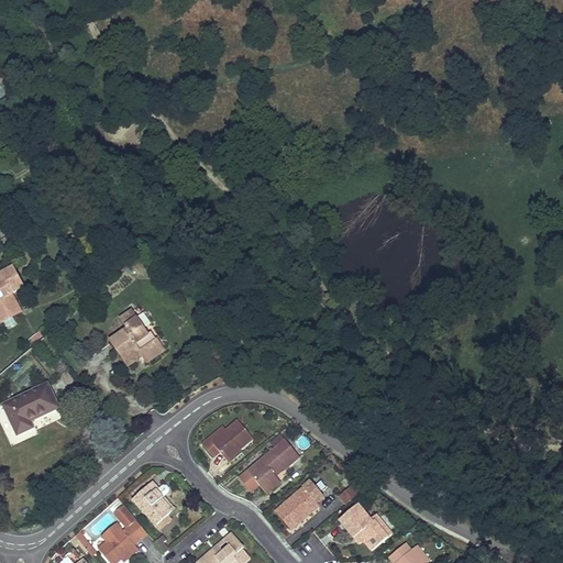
[(12,268),(0,274),(0,284),(0,285),(0,321),(1,323),(11,317),(8,310),(18,306),(11,295),(23,287),(12,268)]
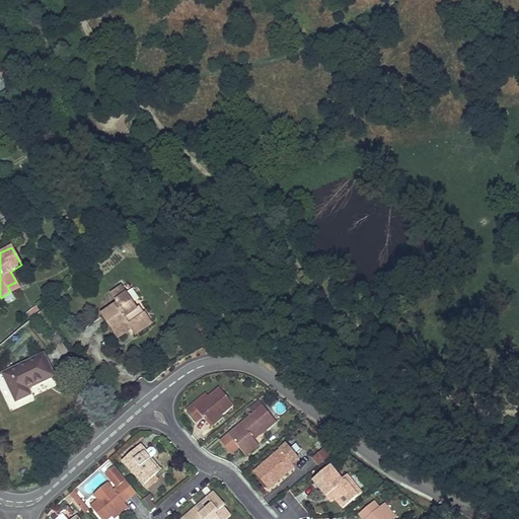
[(311,274),(304,279),(310,286),(316,281),(311,274)]
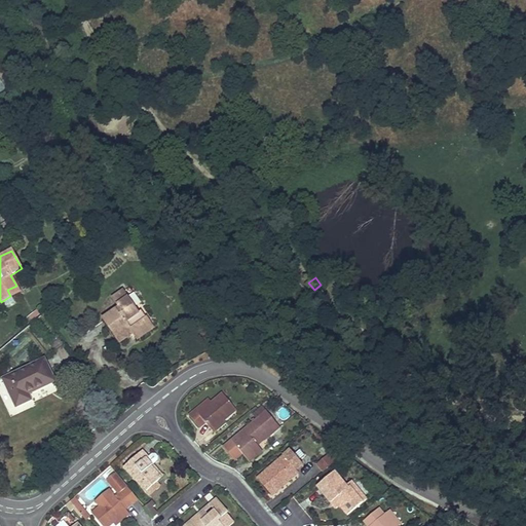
[(16,286),(7,290),(10,296),(20,291),(16,286)]
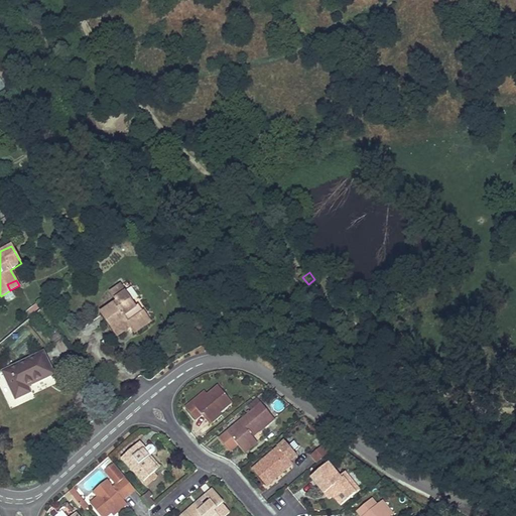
[(121,285),(112,291),(119,301),(102,312),(115,332),(128,323),(131,326),(146,315),(139,304),(136,305),(121,285)]
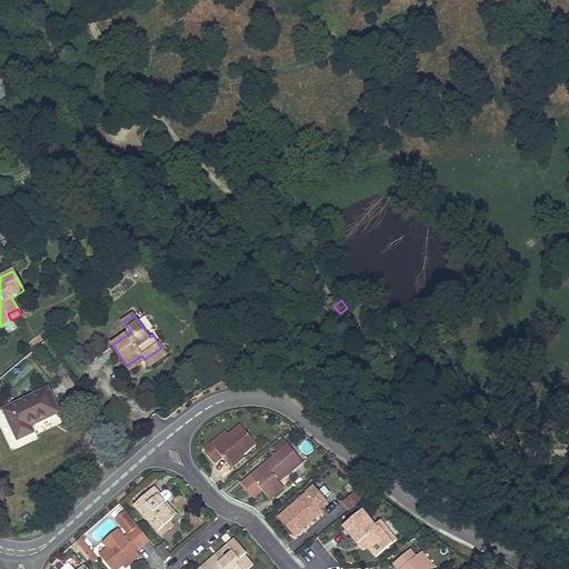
[(161,348),(145,359),(149,366),(166,353),(161,348)]
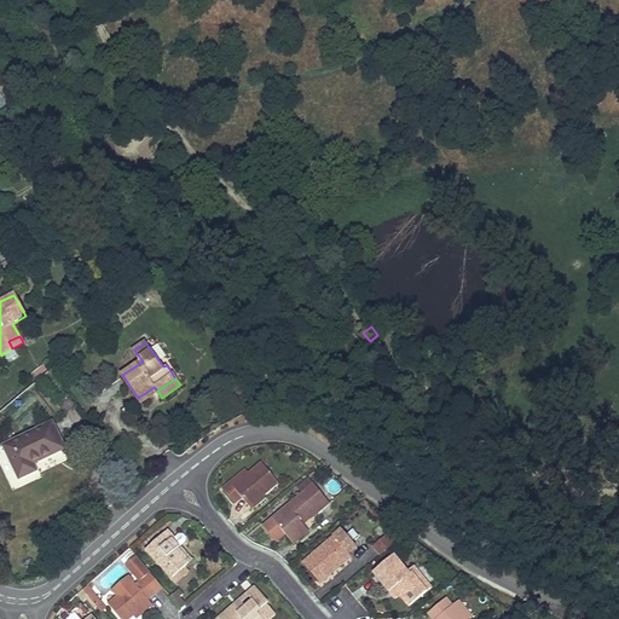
[(154,387),(138,398),(142,401),(157,391),(154,387)]
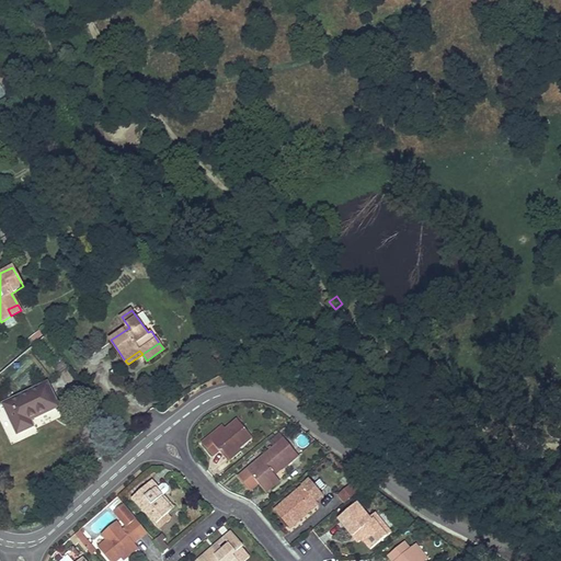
[(47,387),(4,407),(18,435),(32,427),(30,422),(57,408),(47,387)]
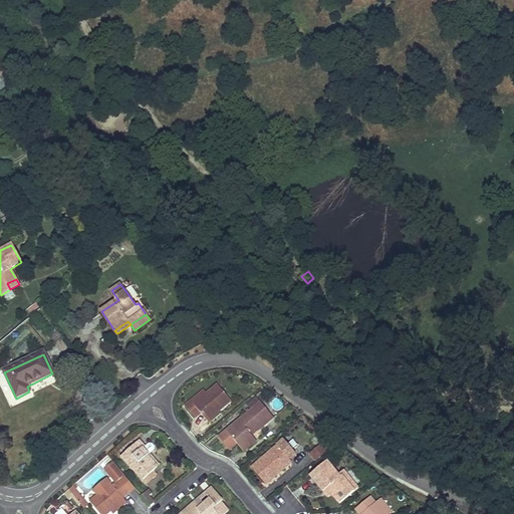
[(1,371),(0,371),(0,383),(8,404),(13,402),(1,371)]
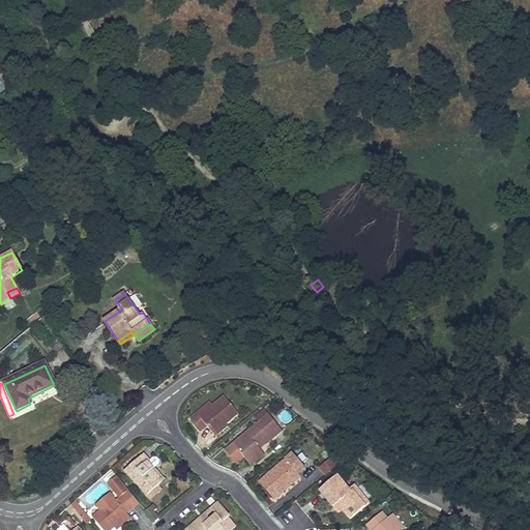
[(198,413),(190,418),(201,431),(207,425),(213,433),(226,422),(238,412),(225,396),(213,406),(200,416),(198,413)]
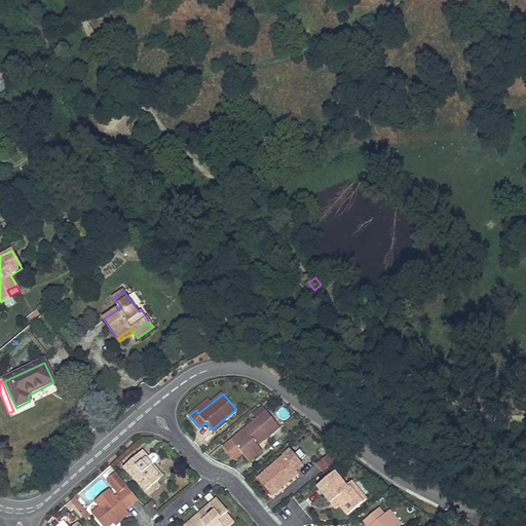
[(209,400),(196,410),(198,413),(212,403),(209,400)]
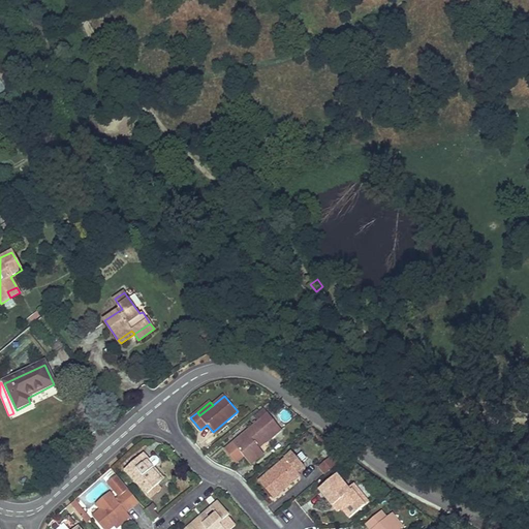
[(258,421),(268,413),(263,408),(254,415),(258,421)]
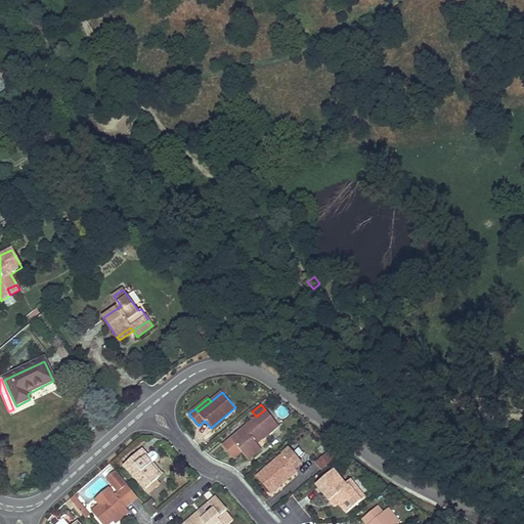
[(256,417),(230,438),(248,460),(261,449),(255,442),(263,435),(265,437),(279,425),(265,409),(256,417)]
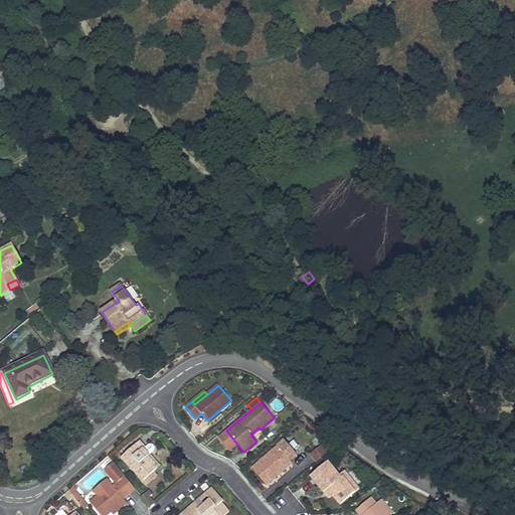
[(219,410),(207,420),(209,422),(220,412),(219,410)]
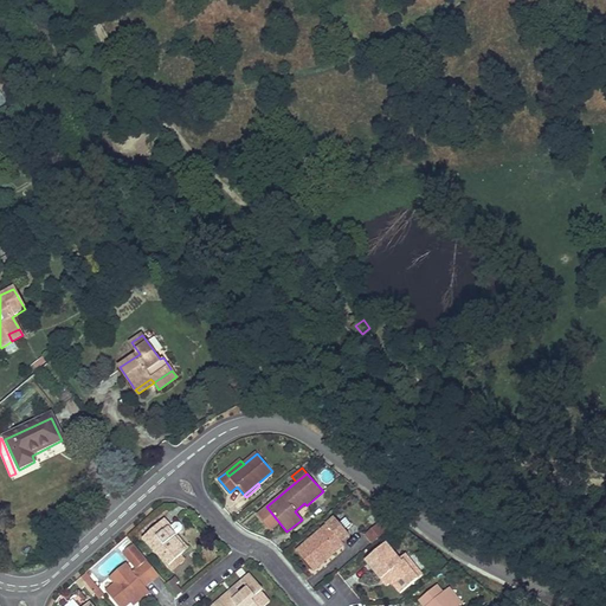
[(165,519),(143,536),(169,565),(180,555),(186,549),(176,534),(169,527),(171,526),(165,519)]
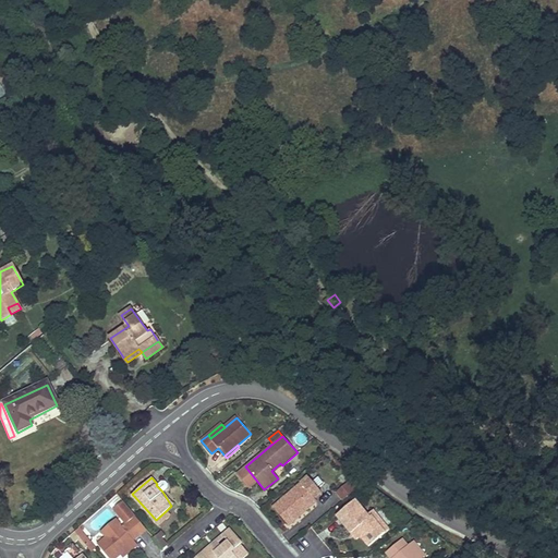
[(307,477),(273,507),(286,521),(294,513),(298,518),(316,501),(313,498),(319,492),(307,477)]
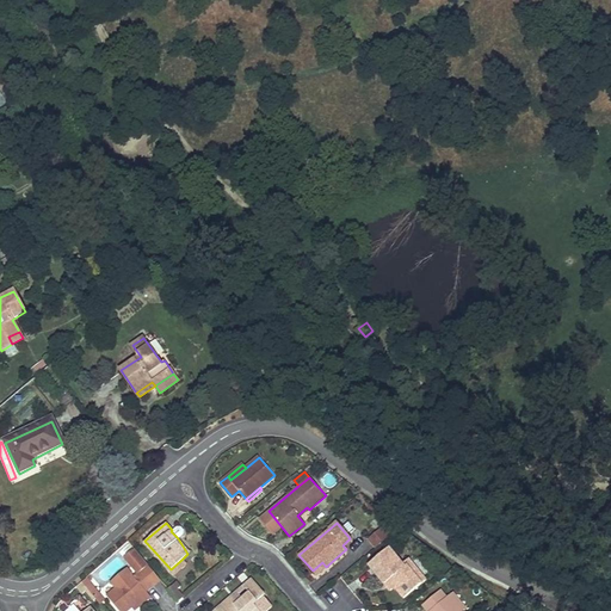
[(176,528),(172,530),(171,531),(178,538),(179,538),(183,535),(183,531),(179,526),(176,528)]
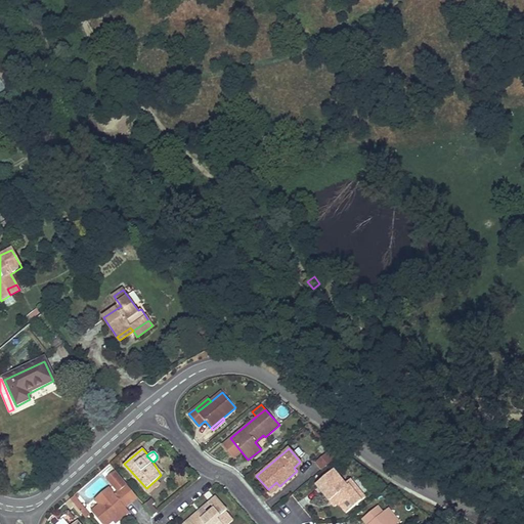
[(314,463),(320,471),(333,460),(329,455),(326,452),(314,463)]
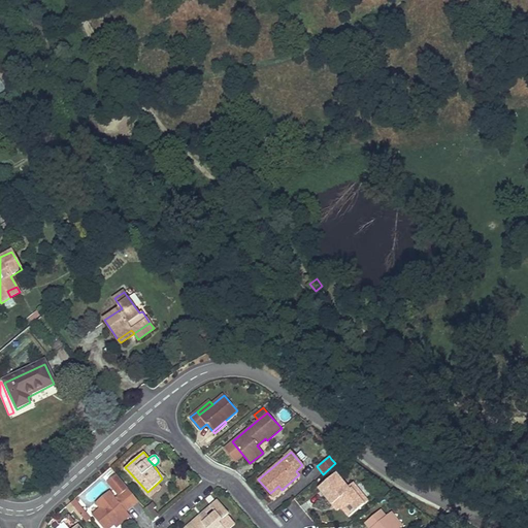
[(162,479),(165,476),(155,465),(154,465),(162,479)]
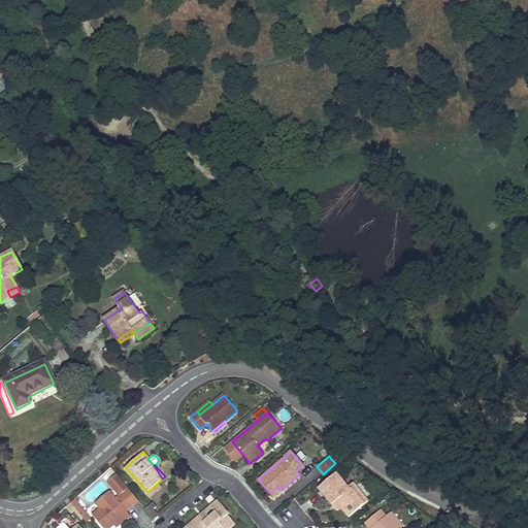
[(100,508),(93,515),(103,527),(108,527),(113,524),(128,513),(127,510),(132,506),(122,493),(128,488),(116,472),(106,480),(119,495),(116,498),(110,492),(96,503),(100,508)]
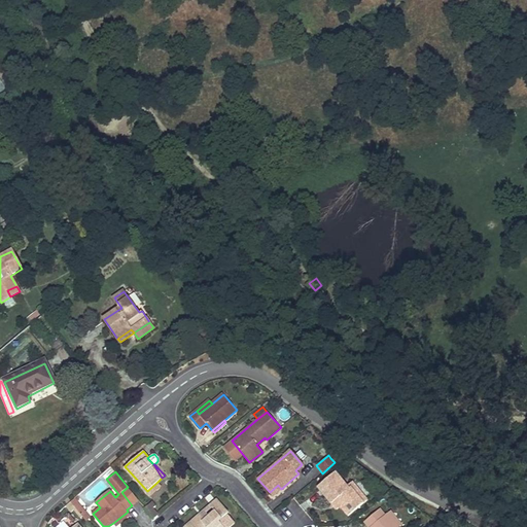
[(336,472),(318,487),(331,502),(336,500),(340,505),(348,516),(362,503),(352,490),(356,487),(352,482),(347,486),(336,472)]
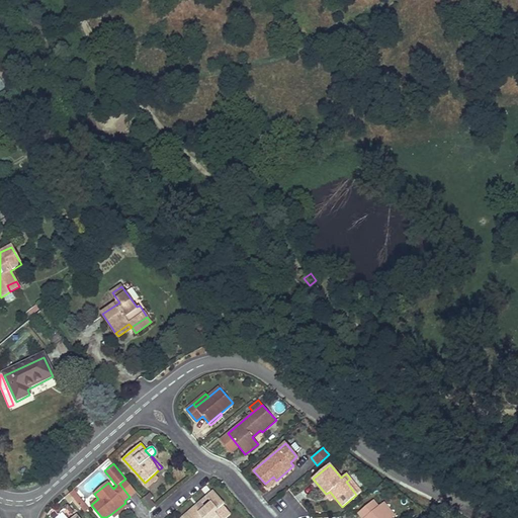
[(154,475),(145,483),(148,487),(157,479),(154,475)]
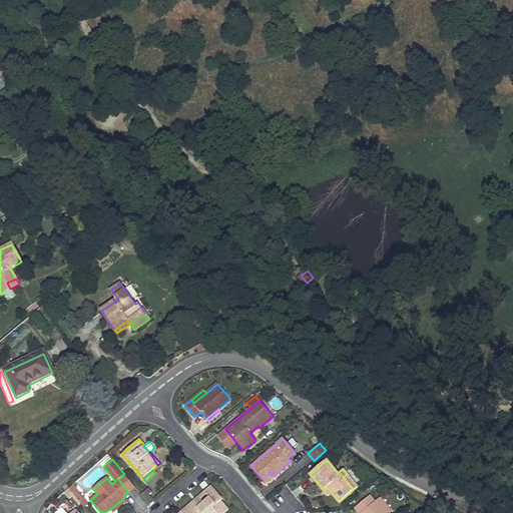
[(274,476),(271,472),(263,479),(266,483),(274,476)]
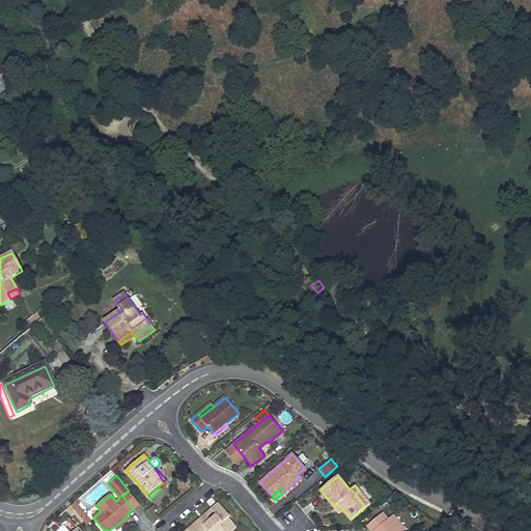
[(365,507),(370,503),(360,490),(359,491),(355,494),(365,507)]
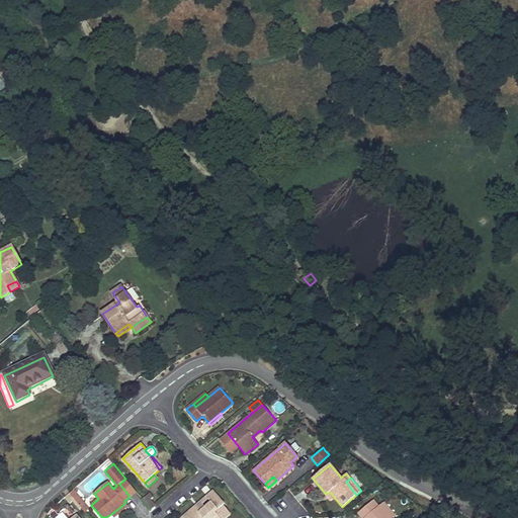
[(119,484),(130,497),(137,492),(125,479),(119,484)]
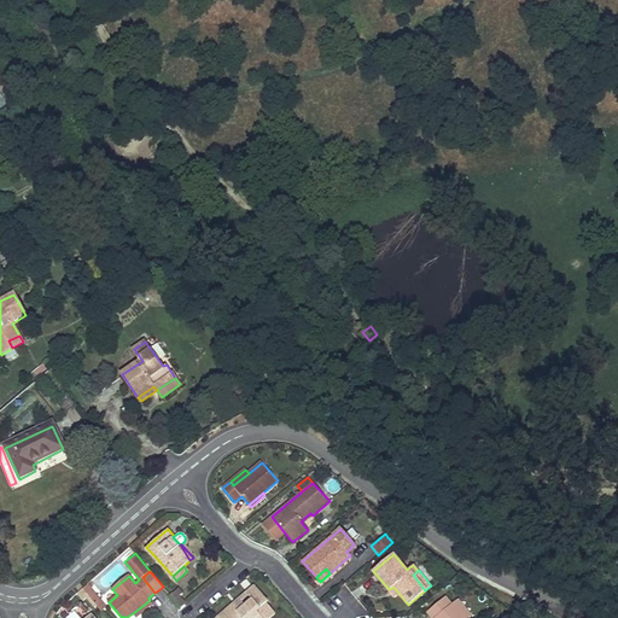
[(95,594),(87,584),(83,588),(88,593),(92,598),(101,610),(105,607),(95,594)]
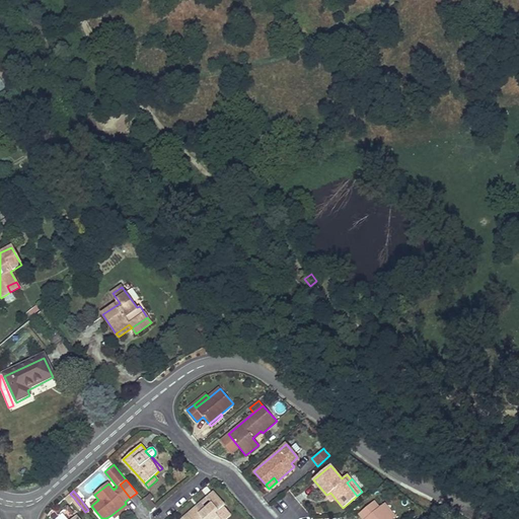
[(195,507),(180,518),(221,518),(216,513),(225,504),(214,491),(207,497),(209,499),(197,510),(195,507)]
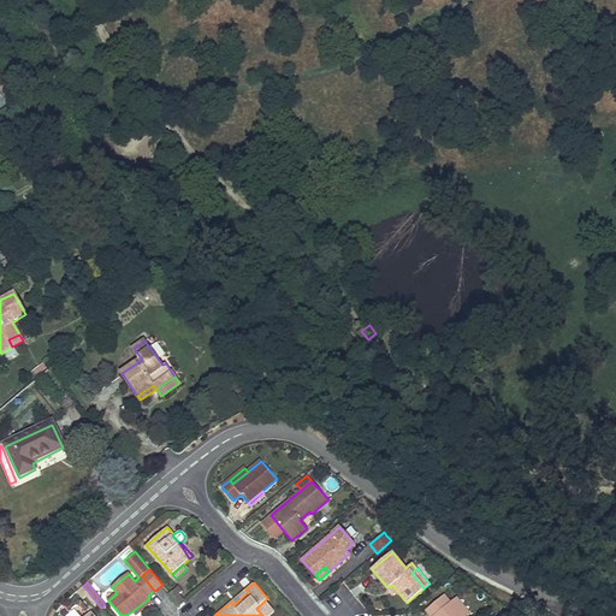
[(392,585),(388,587),(394,594),(397,591),(392,585)]
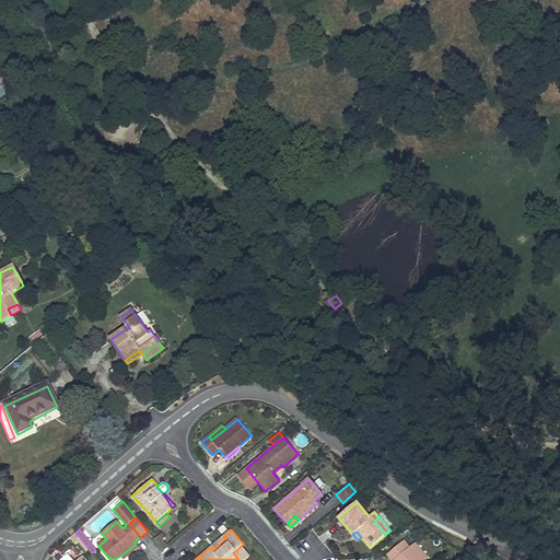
[(225,538),(223,536),(210,547),(212,550),(225,538)]
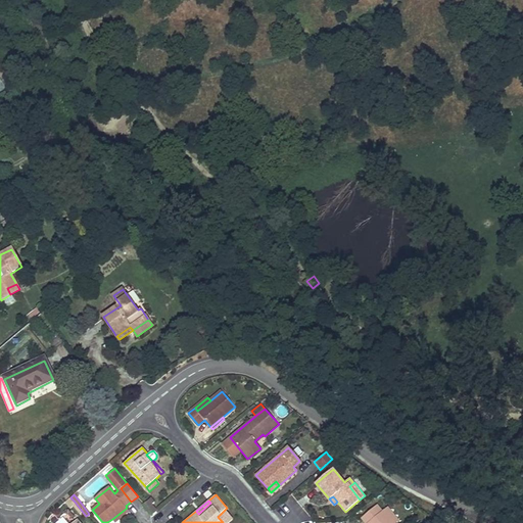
[(145,505),(152,514),(156,512),(148,503),(145,505)]
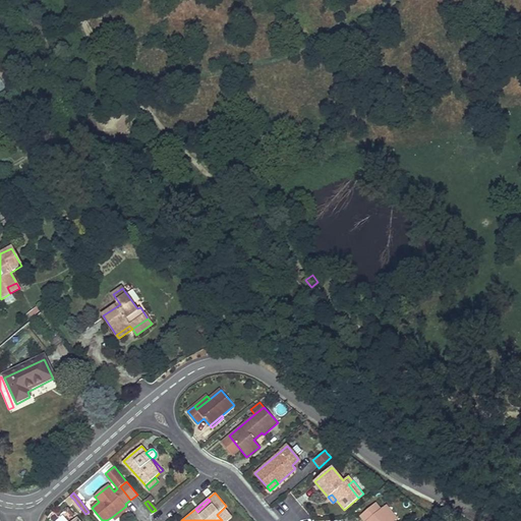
[(375,504),(360,516),(363,520),(393,520),(382,508),(381,510),(375,504)]
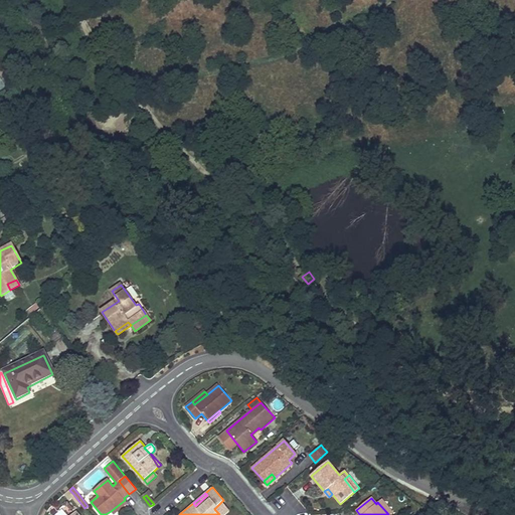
[(125,500),(111,511),(114,514),(127,502),(125,500)]
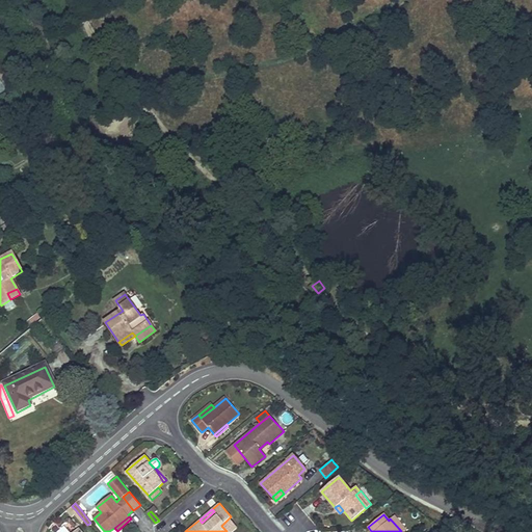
[(402,531),(404,530),(393,516),(390,519),(401,531),(402,531)]
